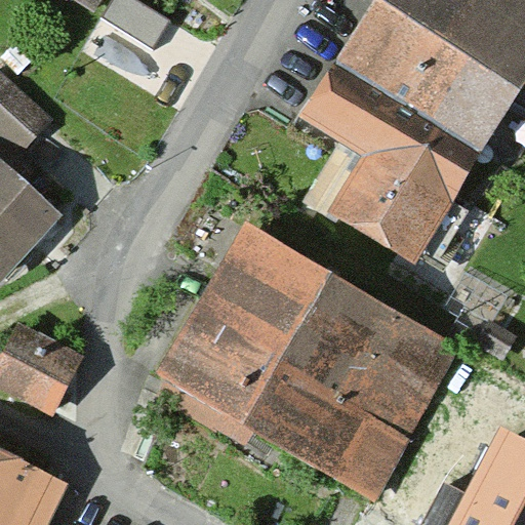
[(157,0),(106,0),(101,16),(157,36),(167,3),(157,0)]
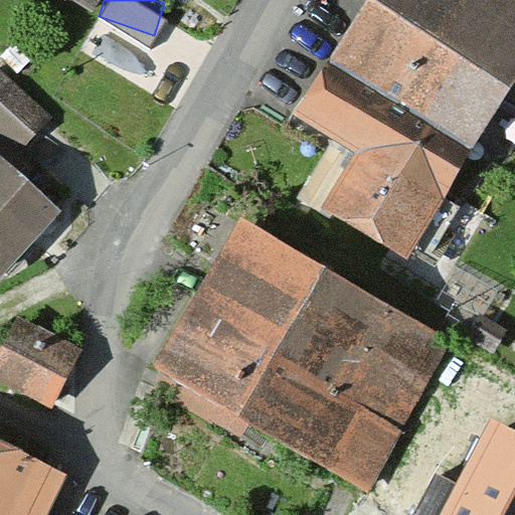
[(514,88),(514,0),(382,0),(304,125),(364,162),(330,216),(404,263),(514,88)]
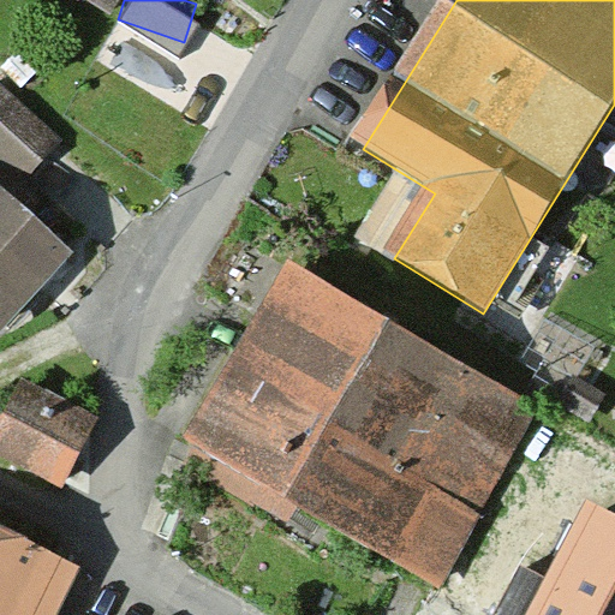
[(179,53),(136,27),(118,57),(168,85),(208,19),(202,15),(179,53)]
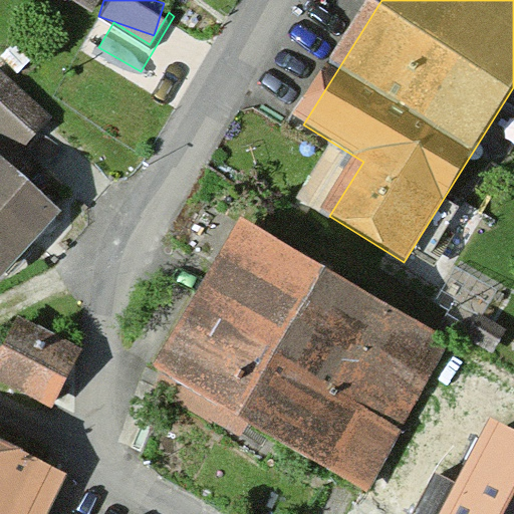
[(0,59),(0,124),(20,143),(52,104),(0,59)]
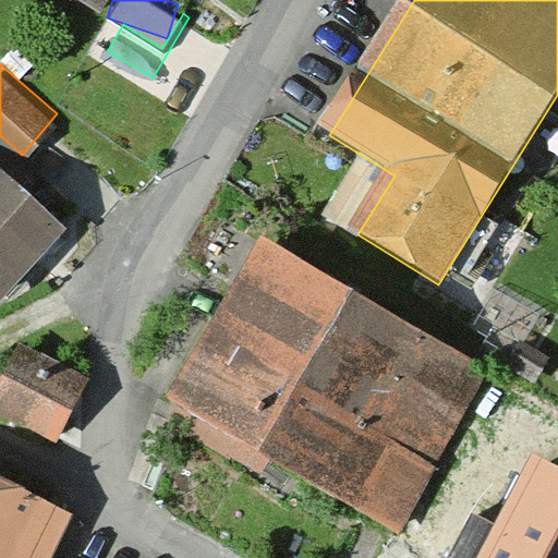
[(0,305),(60,241),(0,184),(0,305)]
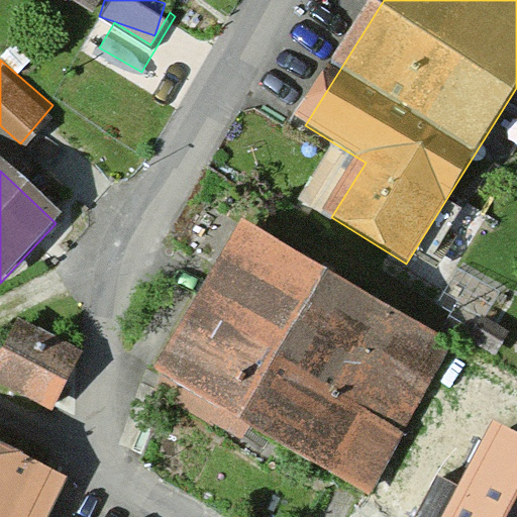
[(341,278),(240,217),(191,302),(149,367),(254,428),(341,278)]
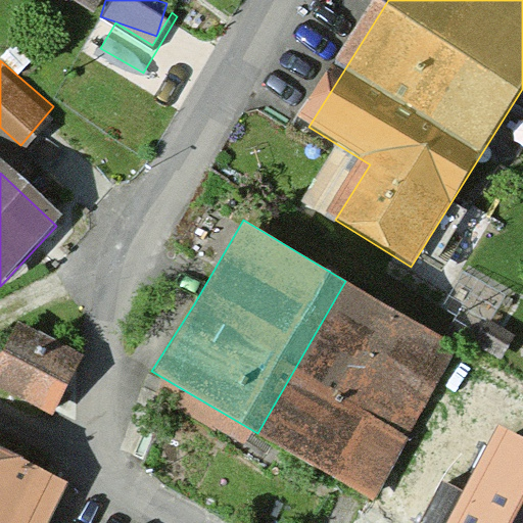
[(374,503),(457,347),(345,281),(257,433),(374,503)]
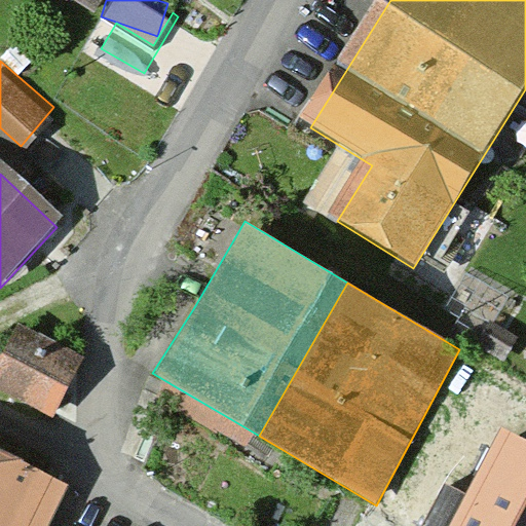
[(79,367),(20,339),(0,380),(0,393),(54,419),(79,367)]
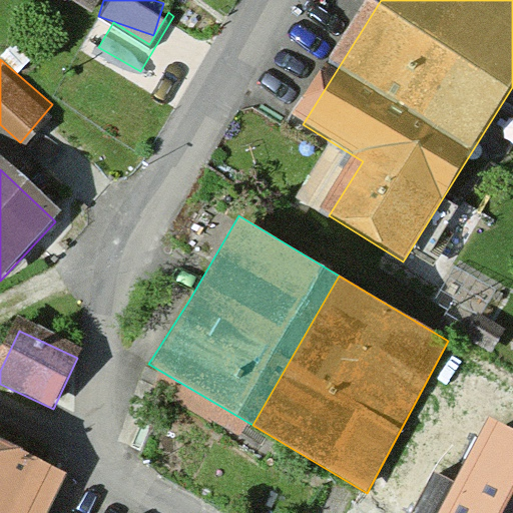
[(512,512),(512,436),(490,425),(457,488),(438,478),(419,512),(512,512)]
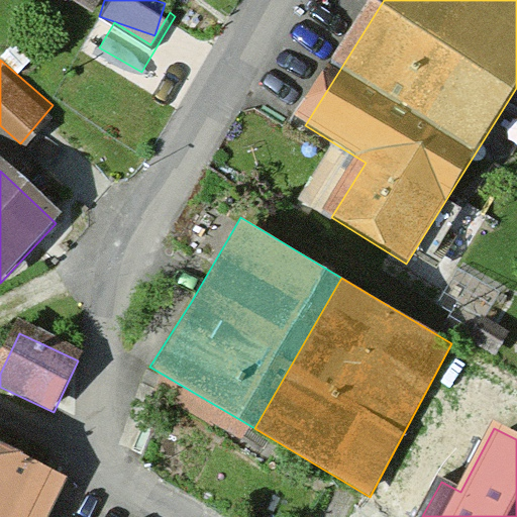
[(48,516),(62,488),(0,461),(0,516),(48,516)]
